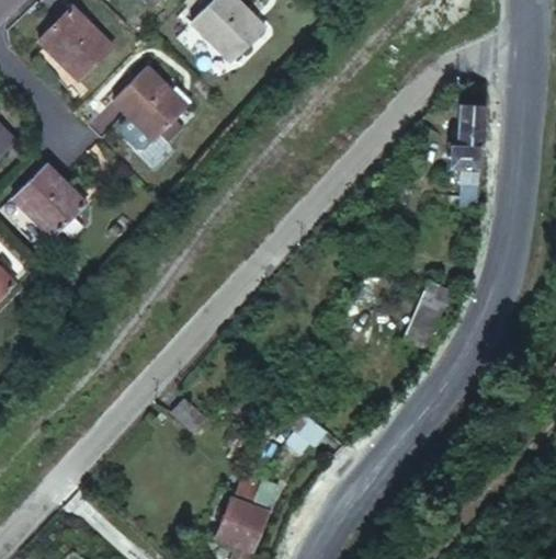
[(235,8),(226,0),(211,0),(184,29),(225,68),(260,33),(235,8)]
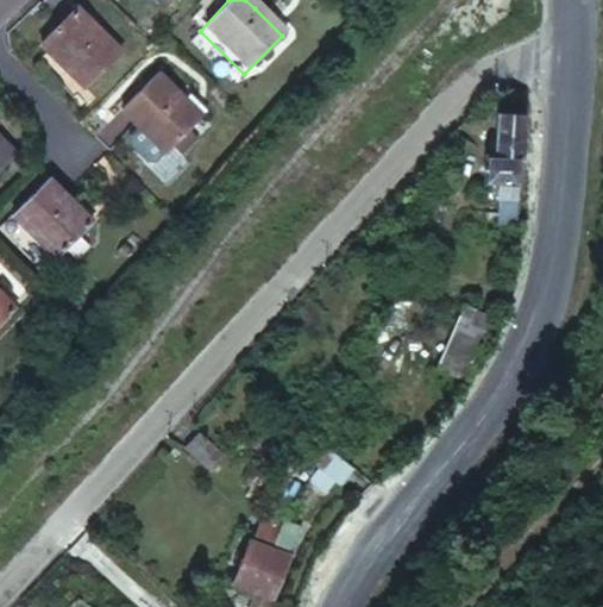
[(77,8),(42,44),(83,86),(119,50),(77,8)]
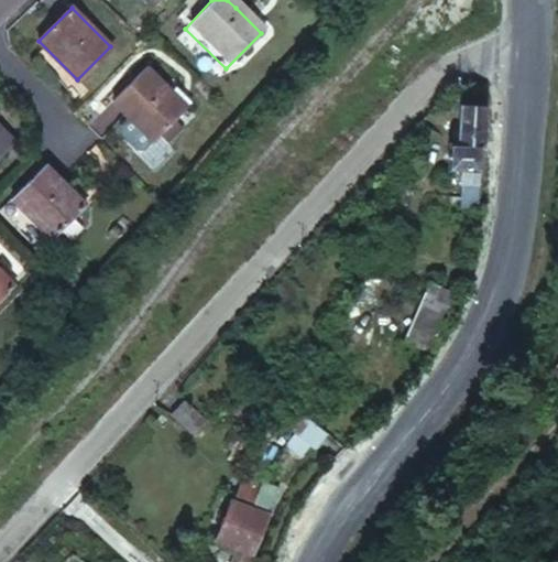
[(148,64),(111,98),(152,139),(187,104),(148,64)]
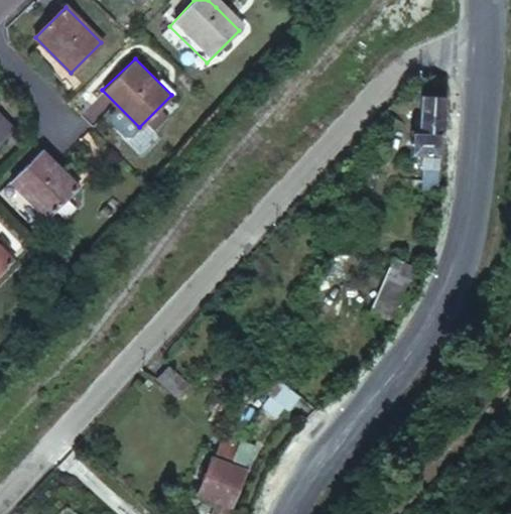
[(443,134),(443,96),(418,96),(413,152),(425,153),(441,155),(443,134)]
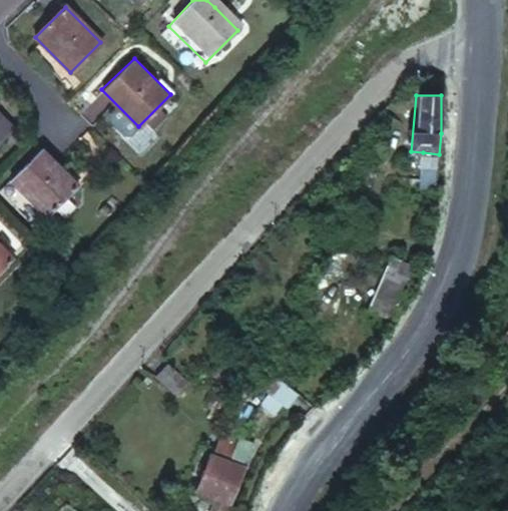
[(0,111),(0,136),(12,124),(0,111)]
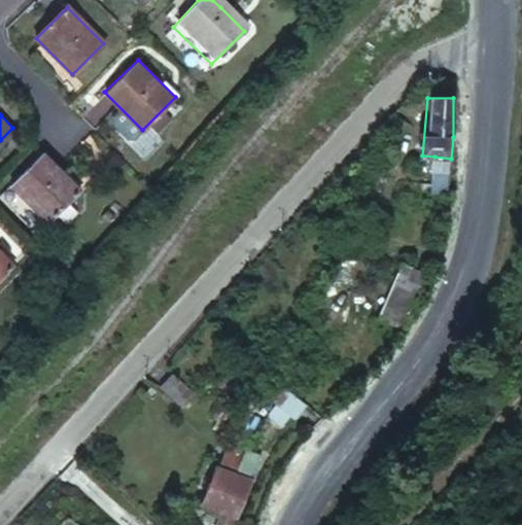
[(51,158),(45,151),(19,178),(58,217),(83,189),(51,158)]
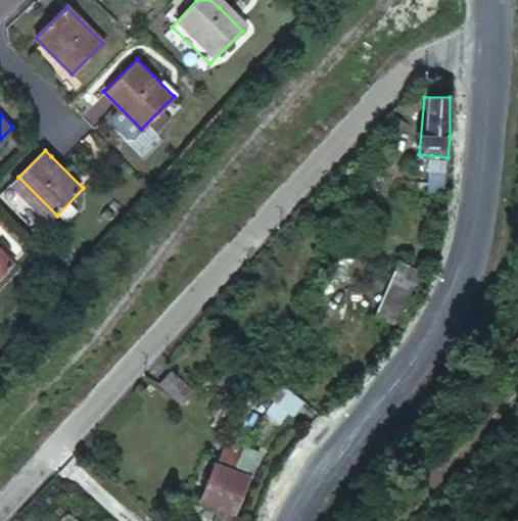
[(448,157),(431,155),(428,191),(445,192),(448,157)]
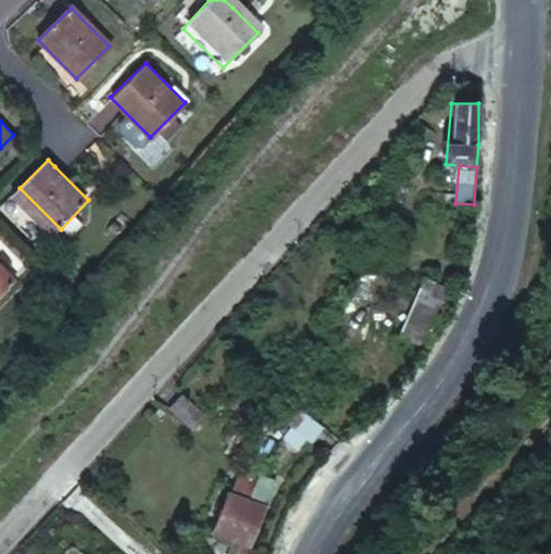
[(61,229),(20,188),(13,194),(54,235),(61,229)]
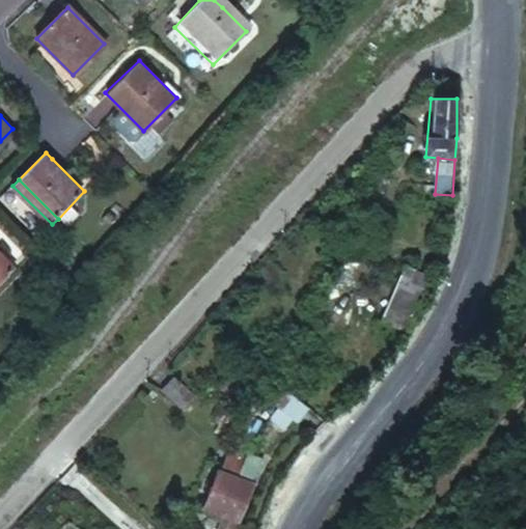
[(0,274),(14,260),(0,247),(0,274)]
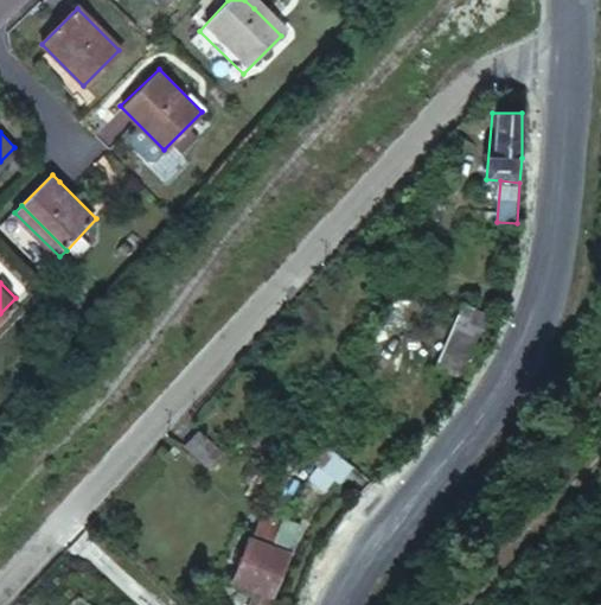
[(447,350),(439,365),(467,377),(492,319),(473,311),(453,354),(447,350)]
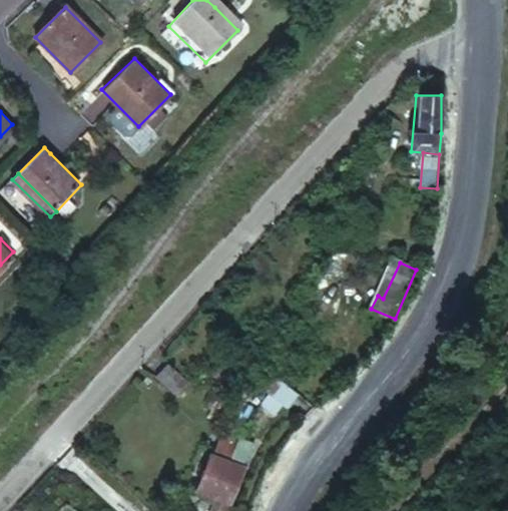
[(168,366),(157,377),(180,396),(189,385),(168,366)]
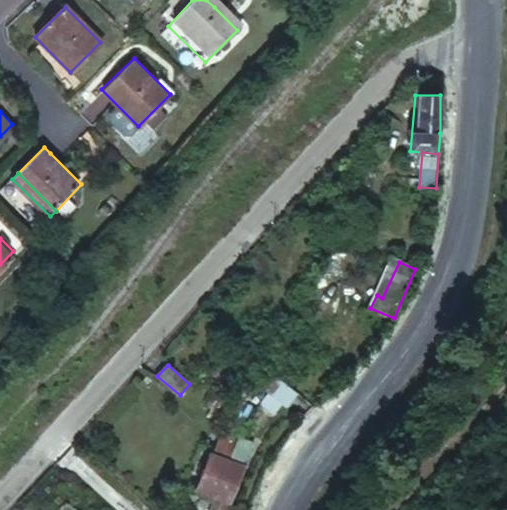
[(301,390),(284,375),(275,387),(292,402),(301,390)]
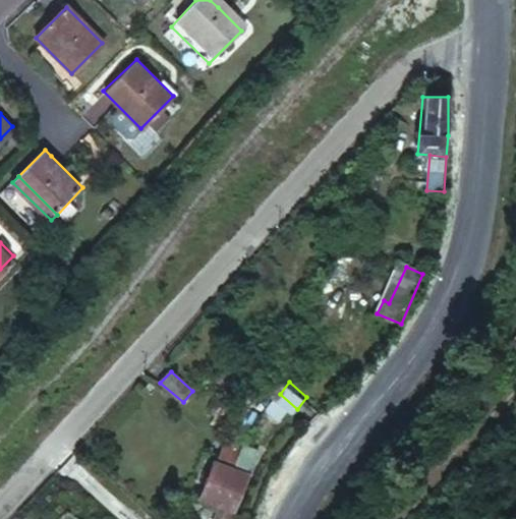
[(203,491),(223,499),(226,492),(236,495),(232,503),(239,506),(260,456),(224,441),(203,491)]
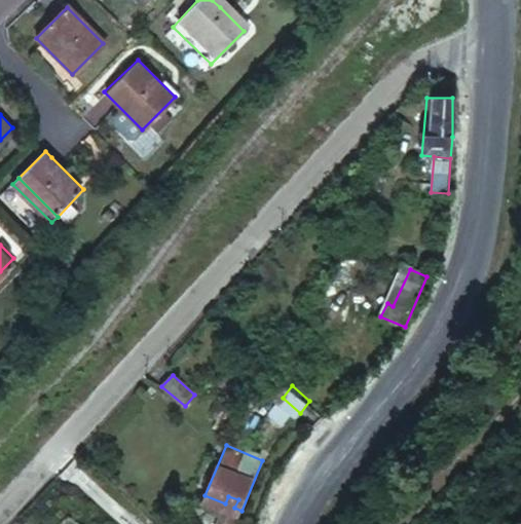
[(234,508),(238,499),(228,496),(225,503),(234,508)]
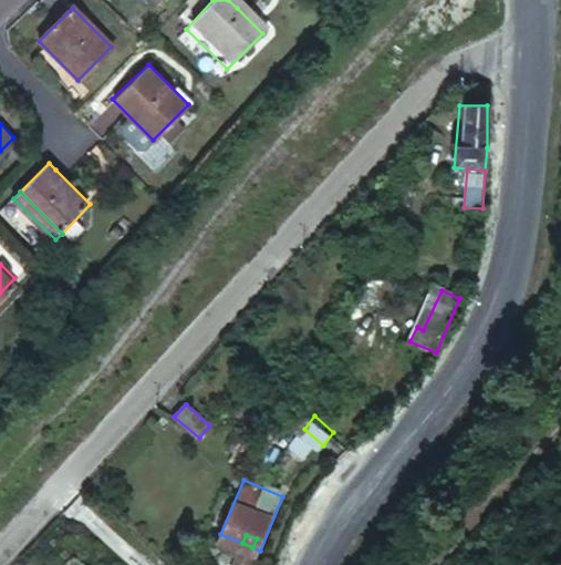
[(250,553),(252,547),(242,543),(234,564),(274,564),(276,563),(269,561),(267,564),(261,564),(265,558),(250,553)]
